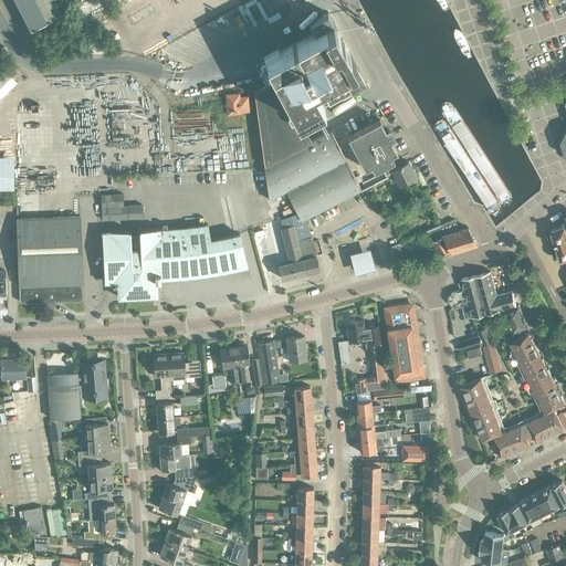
[(16,0),(30,29),(62,13),(54,0),(16,0)]
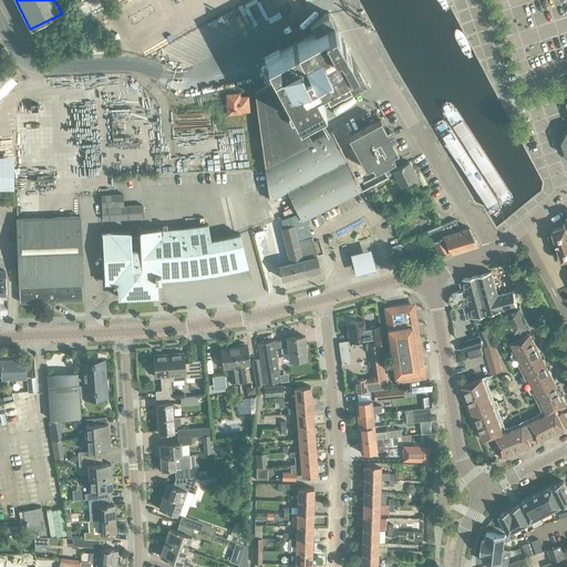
[(93,0),(86,3),(90,11),(114,1),(113,0),(93,0)]
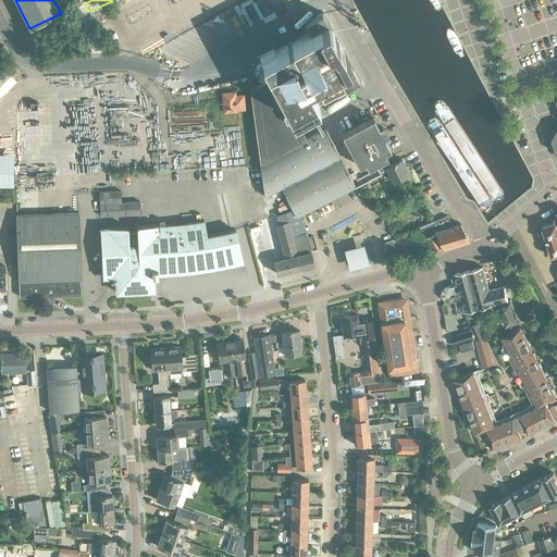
[(306,143),(293,119),(360,83),(323,12),(305,22),(309,31),(260,57),(272,78),(250,91),(262,202),(282,192),(295,219),(355,188),(324,132),(306,143)]
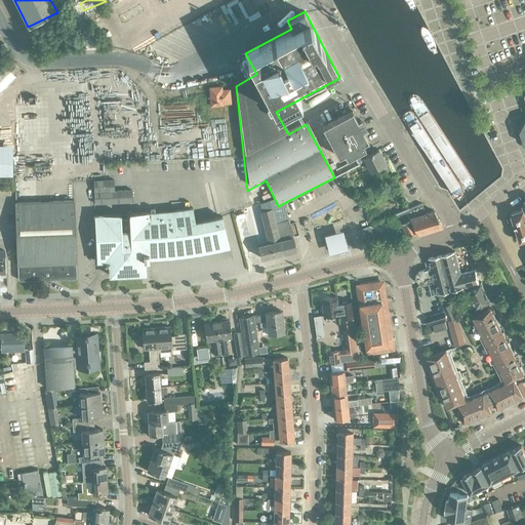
[(223,86),(209,87),(210,107),(225,106),(225,105),(232,104),(231,88),(223,89),(223,86)]
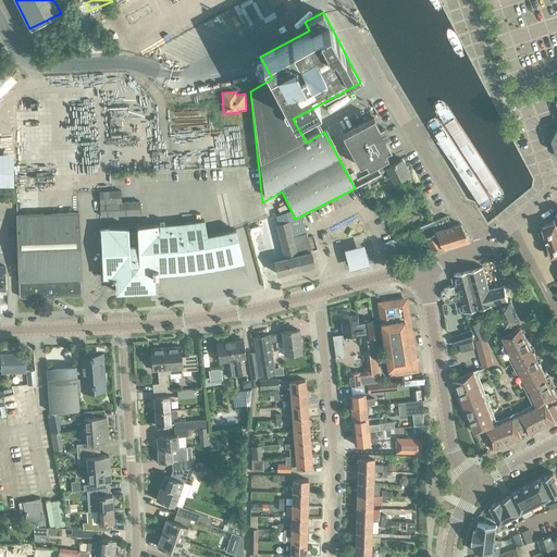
[(556,99),(556,130),(553,138),(556,150),(556,211),(555,217),(556,221),(542,225),(553,257),(556,255),(556,99)]
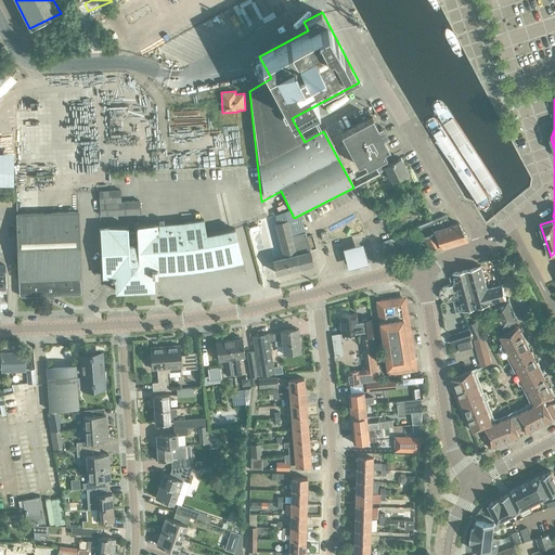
[(23,100),(22,110),(37,110),(37,101),(23,100)]
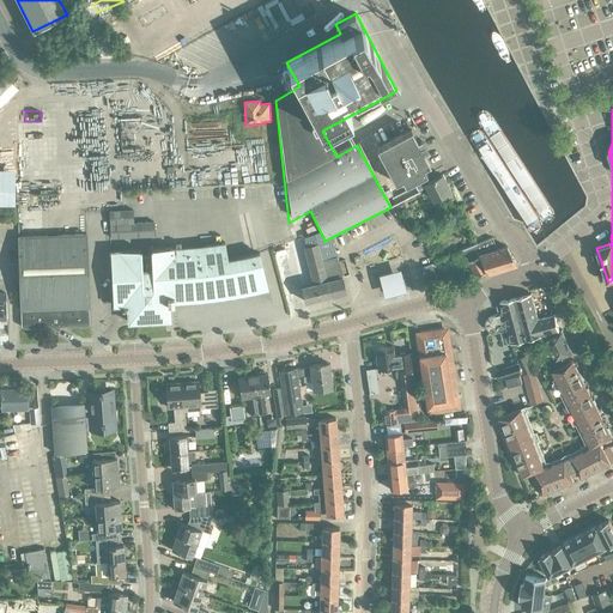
[(418,141),(412,129),(377,149),(395,183),(430,164),(424,151),(426,150),(428,146),(424,141),(420,140),(418,141)]
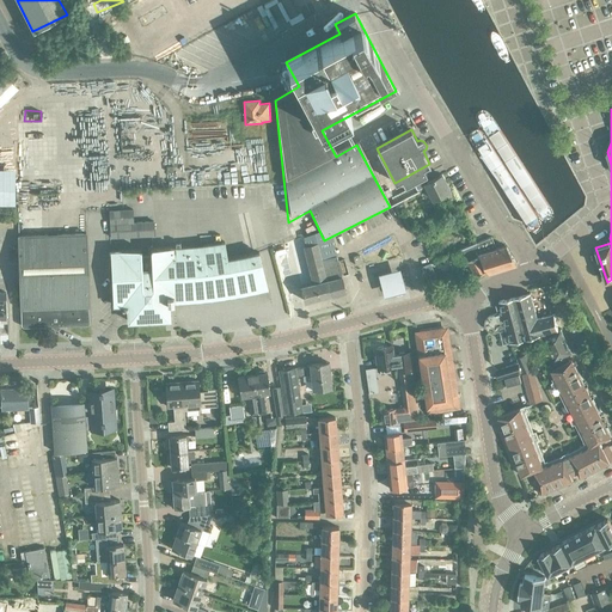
[(14,171),(0,171),(0,206),(16,206),(14,171)]
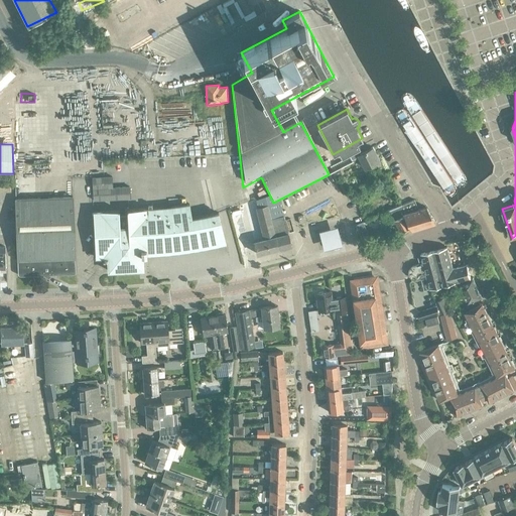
[(358,155),(361,153),(358,147),(348,152),(353,161),(359,157),(358,155)]
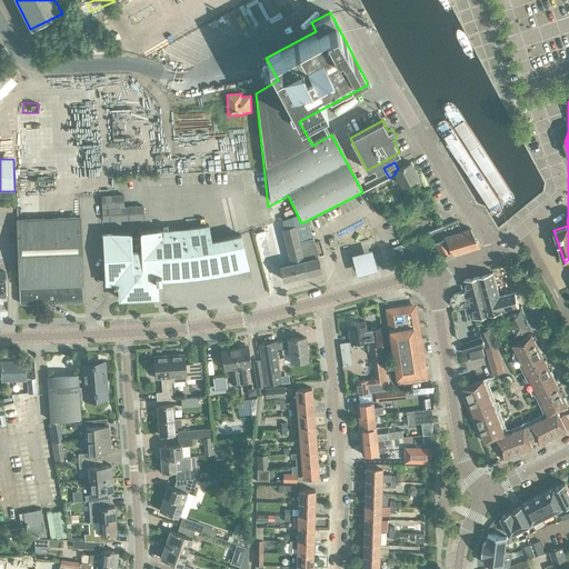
[(395,171),(396,173),(402,186),(419,178),(411,162),(398,169),(395,171)]
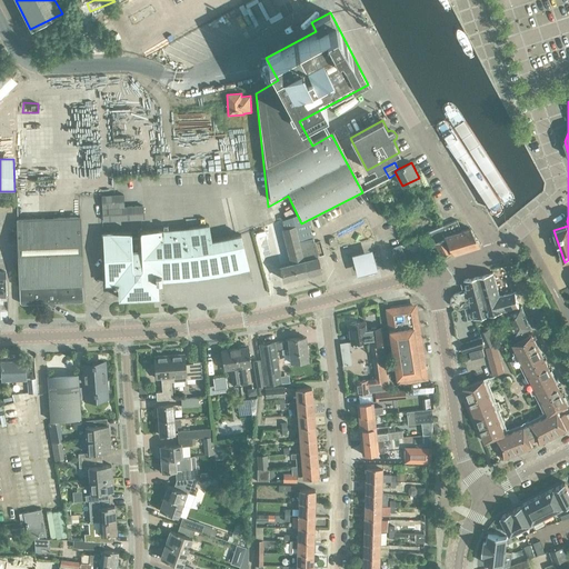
[(122,207),(122,196),(101,197),(102,220),(143,219),(142,207),(122,207)]
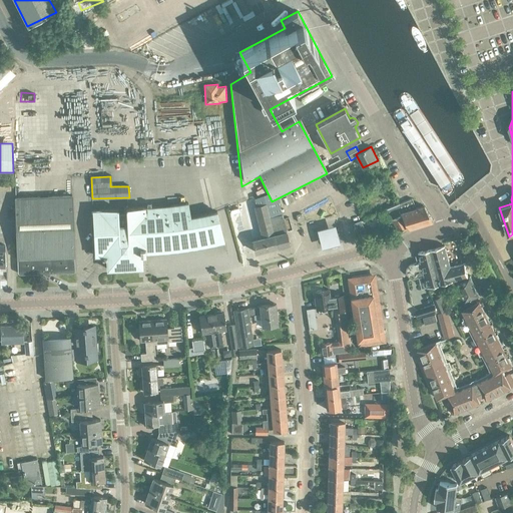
[(236,196),(237,201),(249,198),(248,193),(236,196)]
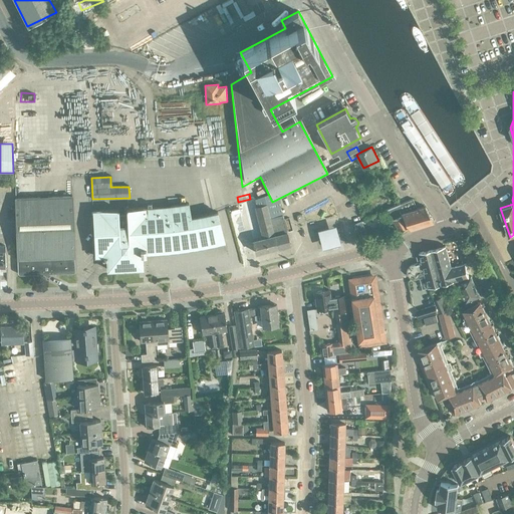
[(50,274),(74,273),(75,271),(73,198),(15,200),(17,260),(18,273),(19,275),(42,274),(48,277),(50,274)]
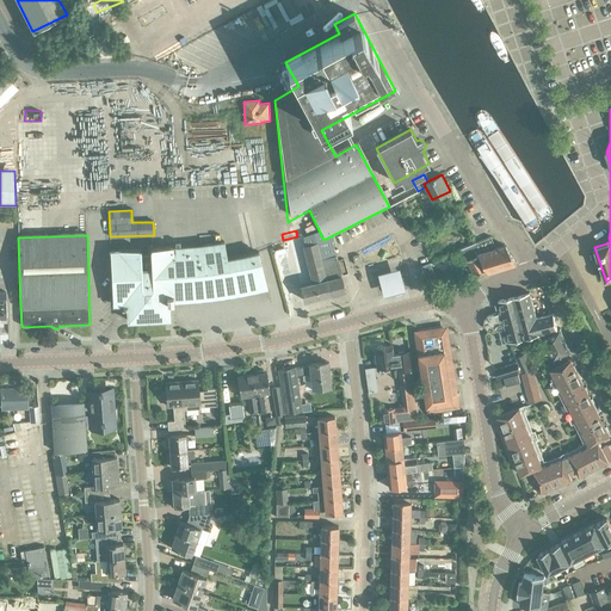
[(461,250),(467,263),(471,271),(473,273),(486,273),(487,272),(516,264),(505,245),(495,248),(491,238),(476,244),(461,250)]
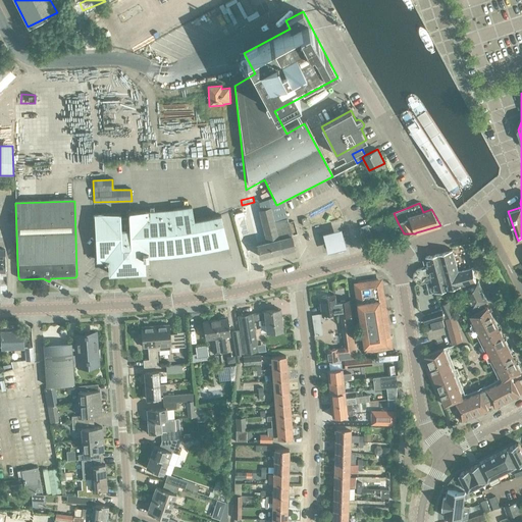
[(193,222),(191,206),(170,209),(149,211),(128,212),(129,217),(120,218),(120,212),(95,214),(97,260),(105,260),(105,264),(109,264),(110,274),(146,272),(145,263),(147,263),(148,258),(175,255),(202,251),(228,245),(221,216),(198,221),(193,222)]
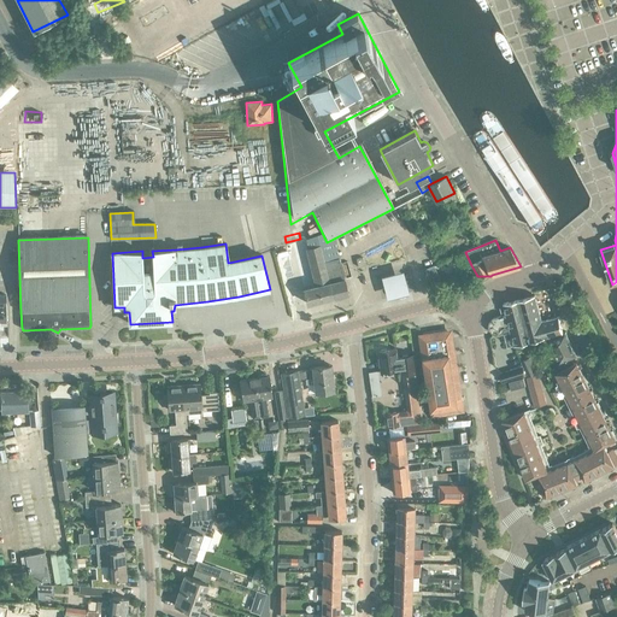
[(324,260),(319,245),(305,248),(315,286),(304,288),(307,304),(348,294),(345,278),(340,257),(324,260)]
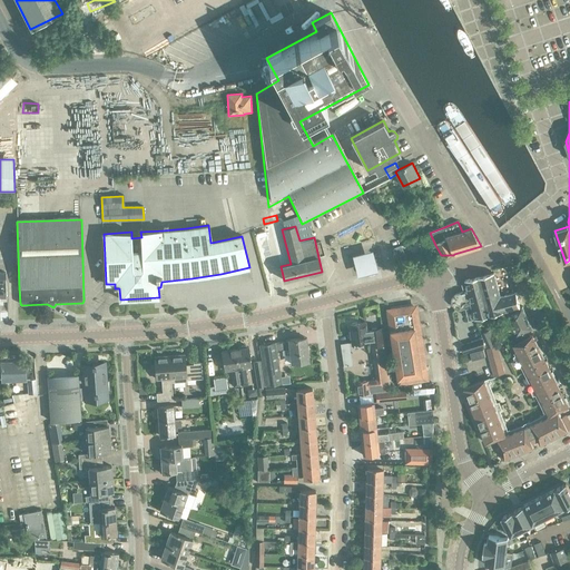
[(373,251),(353,256),(355,266),(357,276),(379,272),(375,261),(373,251)]
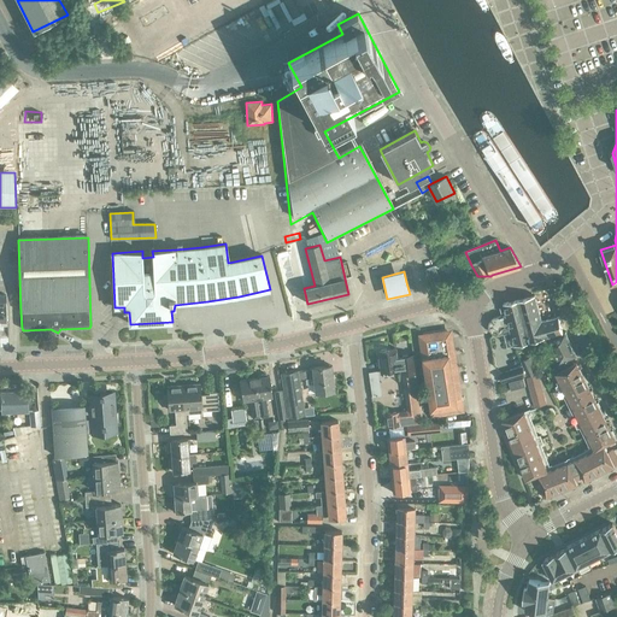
[(548,338),(564,333),(559,317),(541,321),(535,295),(504,304),(504,305),(499,306),(503,317),(494,318),(491,322),(489,327),(491,330),(494,334),(498,335),(506,333),(510,347),(515,346),(548,338)]
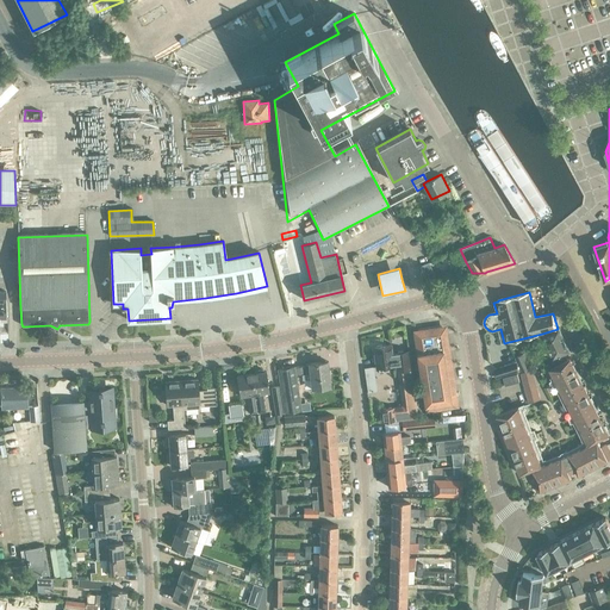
[(442,330),(442,327),(417,330),(418,335),(414,335),(425,411),(459,406),(447,330),(442,330)]
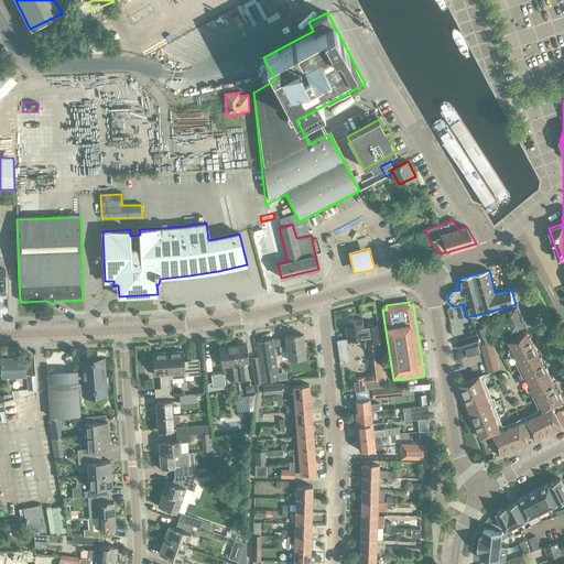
[(512,332),(522,327),(528,325),(517,303),(516,304),(501,308),(505,316),(506,316),(512,332)]
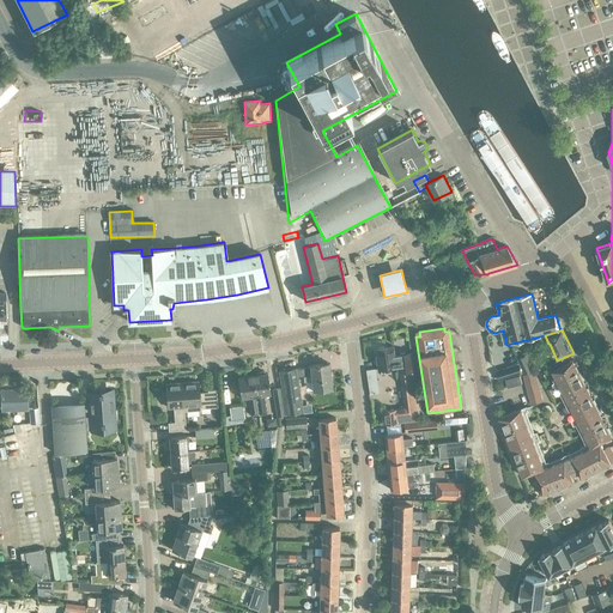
[(394,356),(393,346),(375,347),(378,369),(399,366),(396,354),(394,356)]
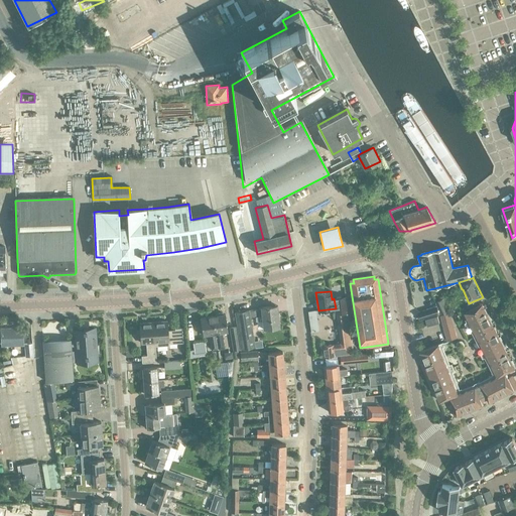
[(470,309),(480,304),(478,299),(469,303),(467,304),(470,309)]
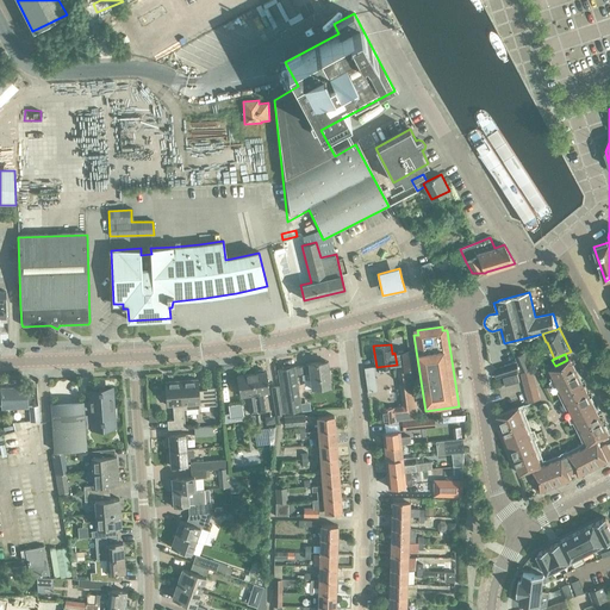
[(522,372),(529,369),(523,355),(515,358),(522,372)]
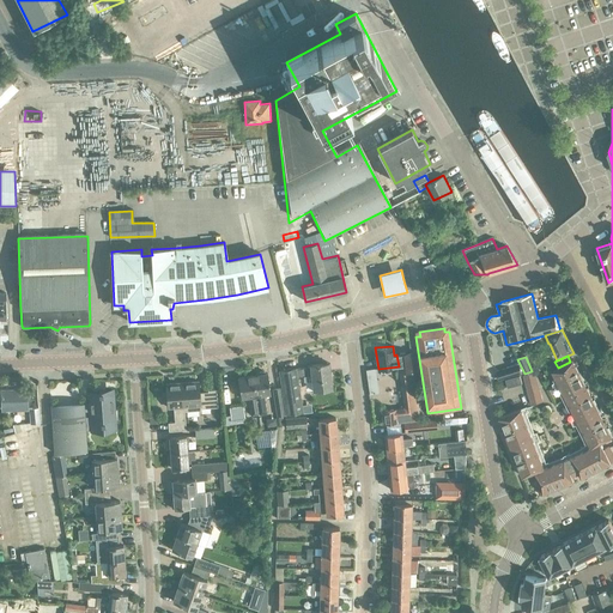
[(570,362),(558,368),(552,370),(592,447),(571,456),(572,457),(565,461),(565,460),(545,468),(521,410),(499,418),(523,477),(535,472),(544,493),(574,481),(572,479),(581,475),(582,478),(611,463),(601,443),(612,437),(574,360),(570,362)]
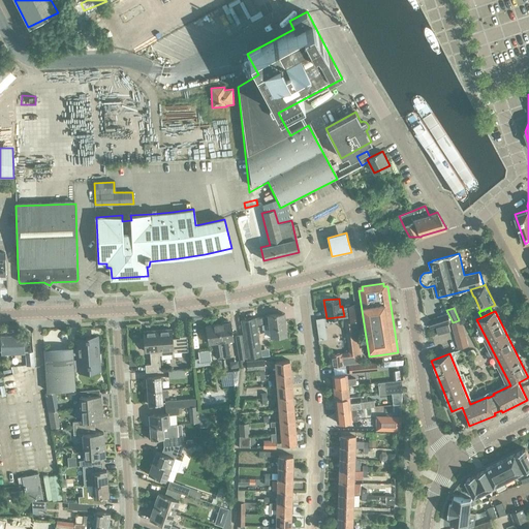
[(245,342),(247,358),(247,359),(260,356),(256,325),(270,324),(271,337),(287,336),(284,313),(268,315),(269,316),(256,318),(256,316),(242,318),(245,342)]
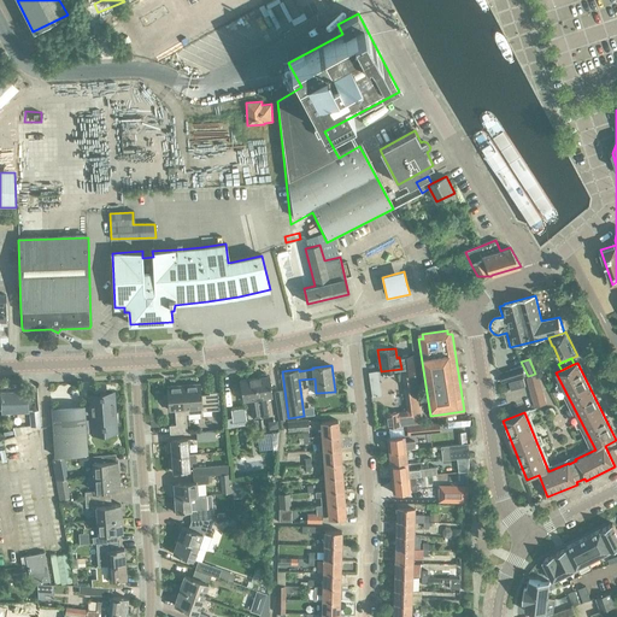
[(504,383),(523,376),(526,376),(522,366),(500,374),(504,383)]
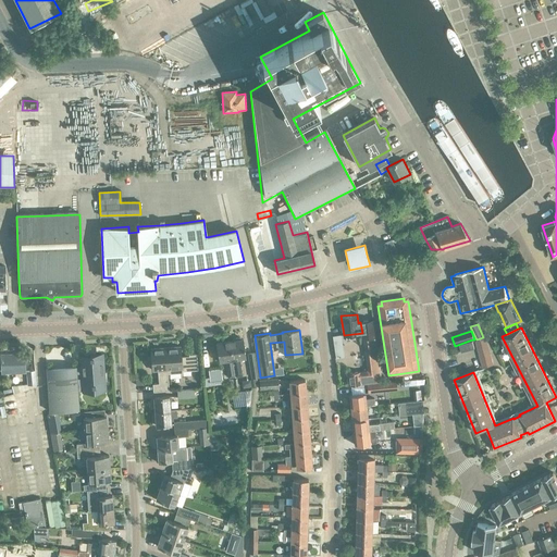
[(348,372),(349,385),(380,382),(374,335),(363,336),(368,370),(348,372)]
